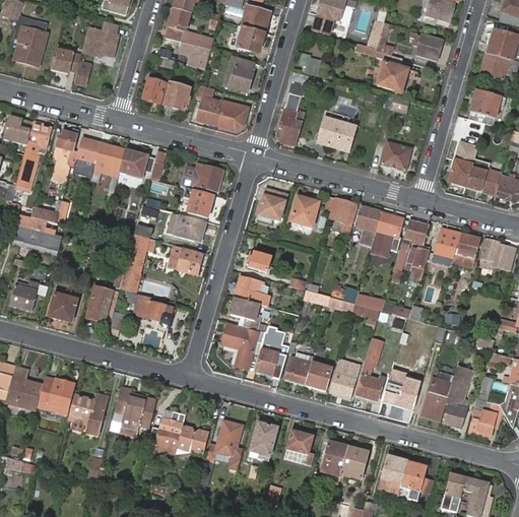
[(19,12),(22,2),(16,0),(6,0),(1,13),(9,16),(17,19),(19,12)]
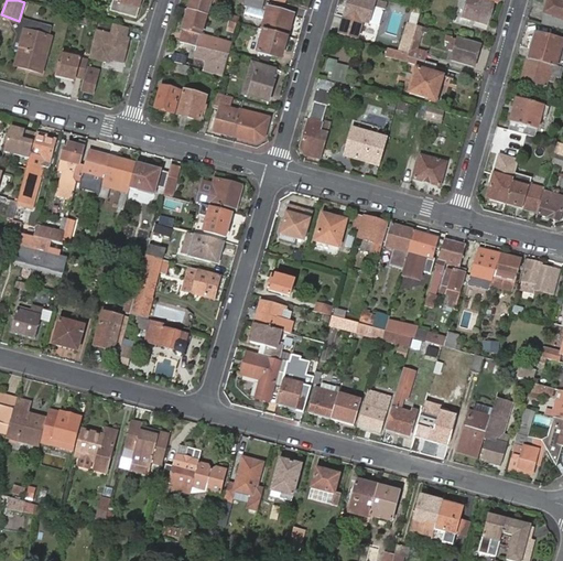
[(112,0),(110,9),(137,17),(141,0),(112,0)]
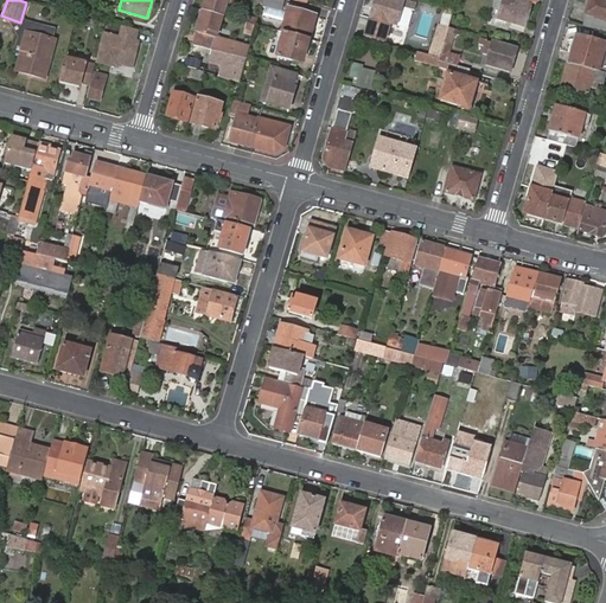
[(204,0),(203,10),(222,14),(225,0),(204,0)]
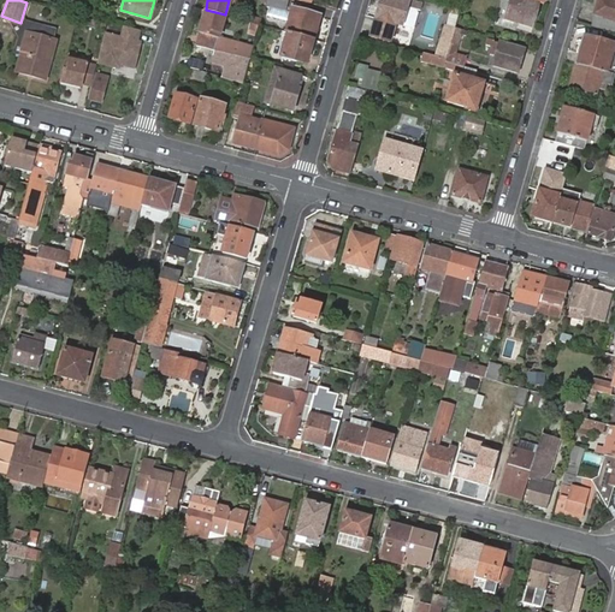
[(290,23),(288,31),(313,37),(317,27),(314,25),(317,15),(293,7),(291,10),(284,7),(285,0),(266,0),(266,1),(270,3),(266,15),(289,21),(288,23),(290,23)]
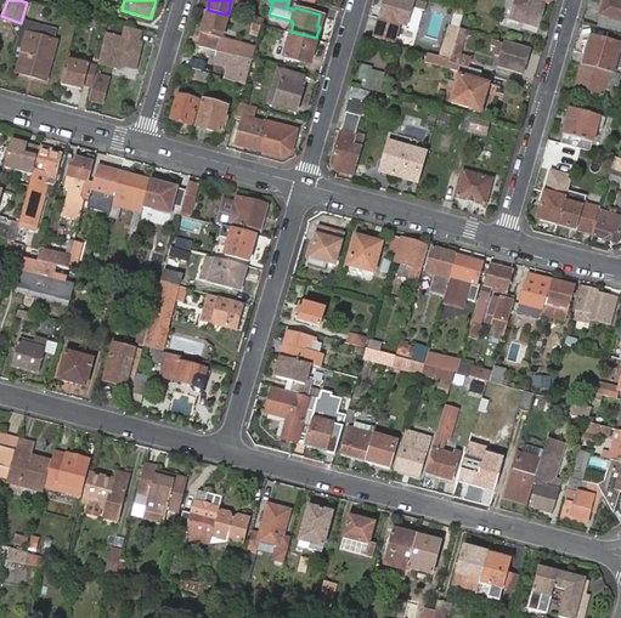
[(405,23),(411,0),(389,0),(388,5),(383,4),(373,37),(393,41),(395,28),(391,28),(394,20),(405,23)]
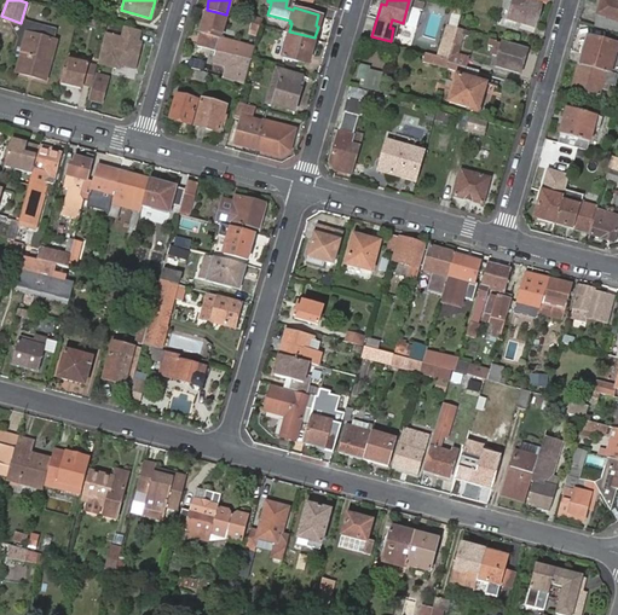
[(510,0),(506,17),(532,24),(539,0),(544,1),(544,0),(510,0)]
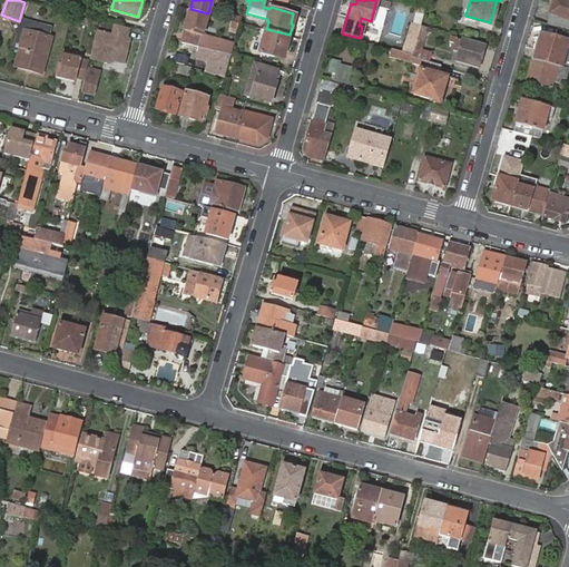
[(551,0),(545,21),(568,28),(568,0),(551,0)]
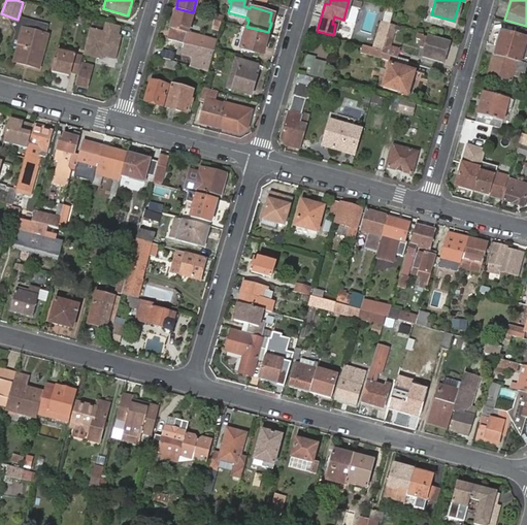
[(193,12),(176,8),(167,38),(184,43),(187,33),(193,12)]
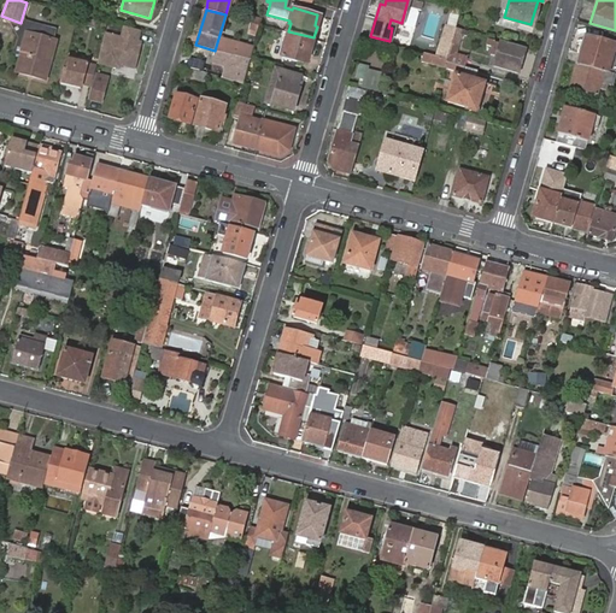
[(18,42),(24,18),(23,15),(21,23),(11,19),(17,35),(12,52),(21,53),(24,43),(18,42)]
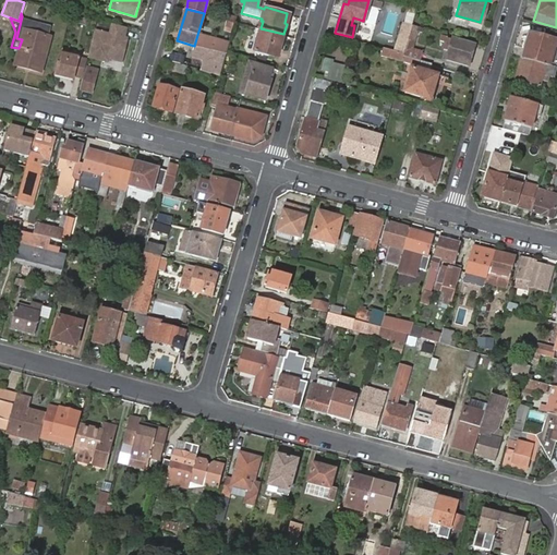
[(40,71),(50,36),(48,35),(51,25),(22,16),(16,38),(22,39),(19,48),(14,63),(40,71)]
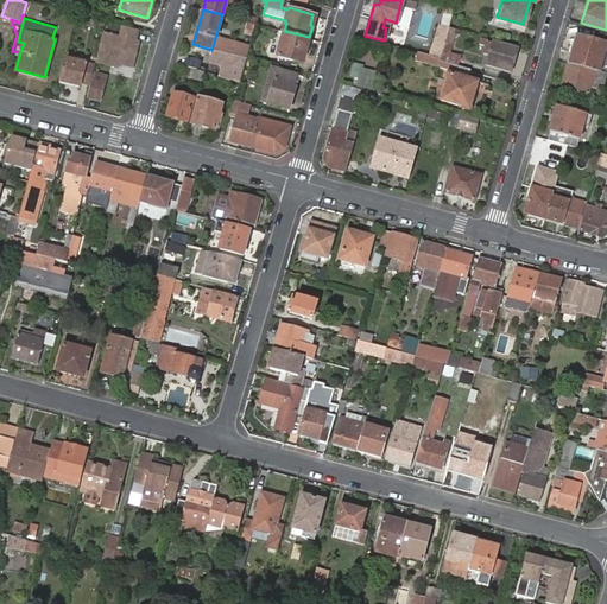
[(255,25),(246,21),(244,31),(253,33),(255,25)]
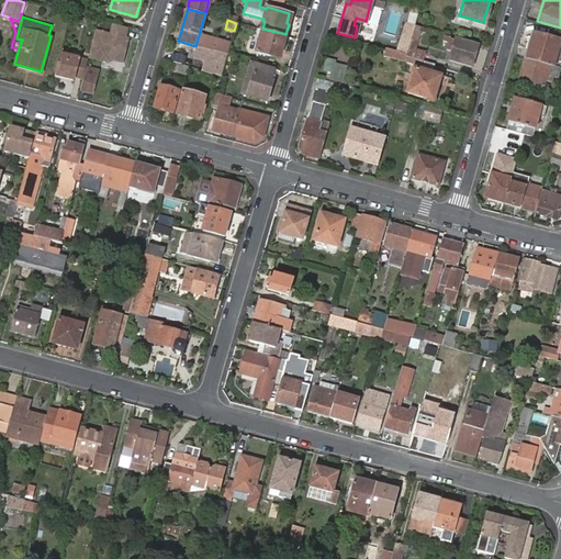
[(125,36),(127,26),(113,22),(111,33),(96,29),(89,55),(105,59),(105,56),(110,57),(123,60),(130,37),(125,36)]
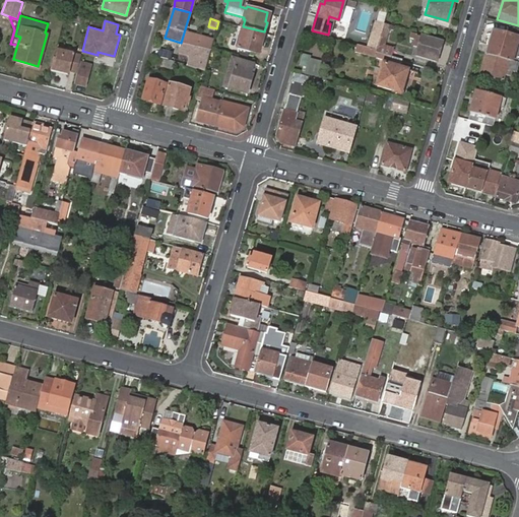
[(378,42),(379,36),(383,22),(375,20),(368,45),(376,48),(378,42)]
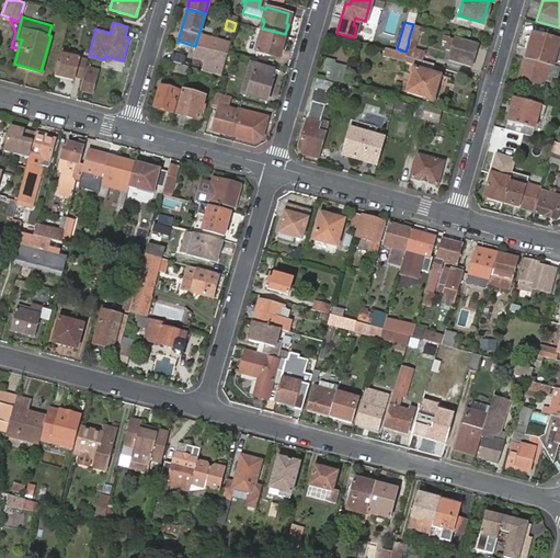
[(424,27),(413,24),(409,38),(415,41),(419,30),(423,31),(424,27)]
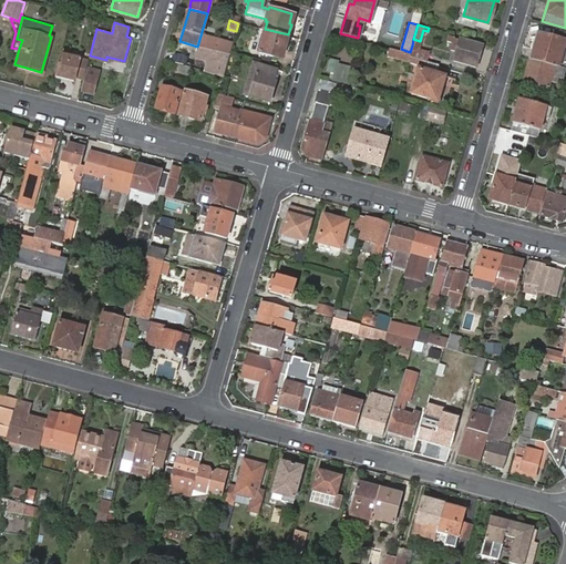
[(288,34),(265,29),(259,51),(278,58),(281,44),(285,45),(288,34)]
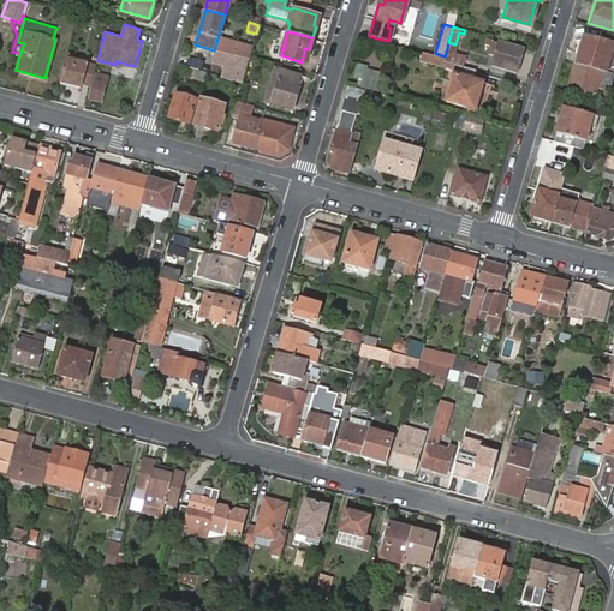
[(583,34),(574,61),(604,70),(613,42),(583,34)]
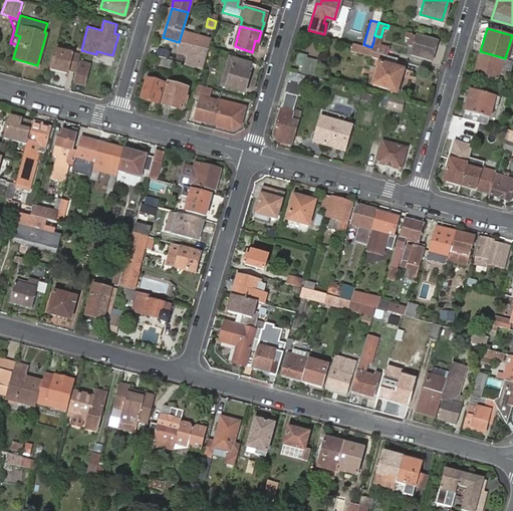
[(210,40),(182,32),(179,42),(194,46),(208,50),(210,40)]
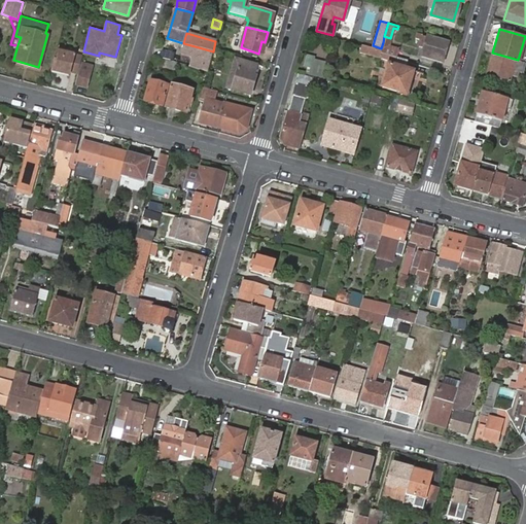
[(442,61),(448,39),(427,34),(426,36),(423,46),(420,55),(442,61)]
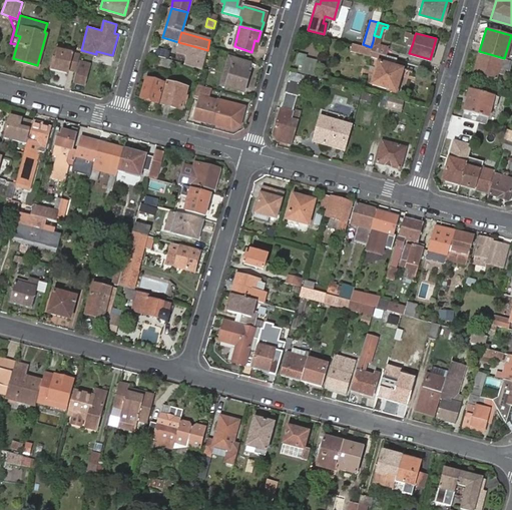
[(373,41),(371,47),(370,50),(386,55),(388,46),(373,41)]
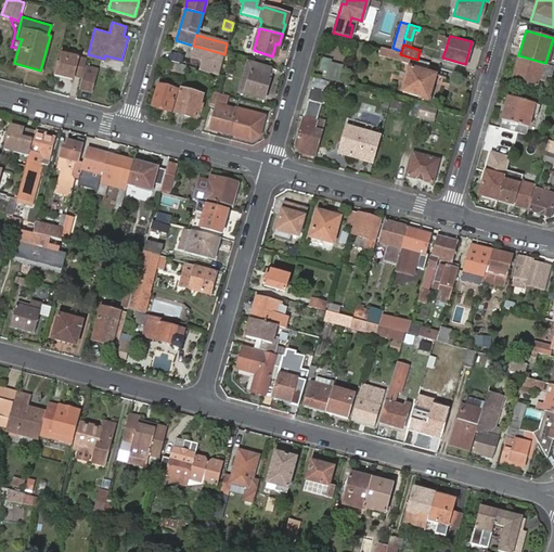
[(218,75),(224,54),(209,50),(203,71),(218,75)]
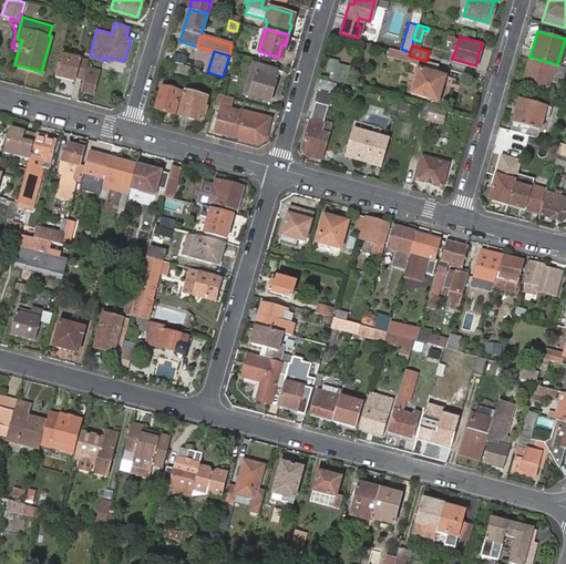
[(86,67),(89,60),(61,53),(55,74),(74,79),(75,74),(84,78),(86,67)]
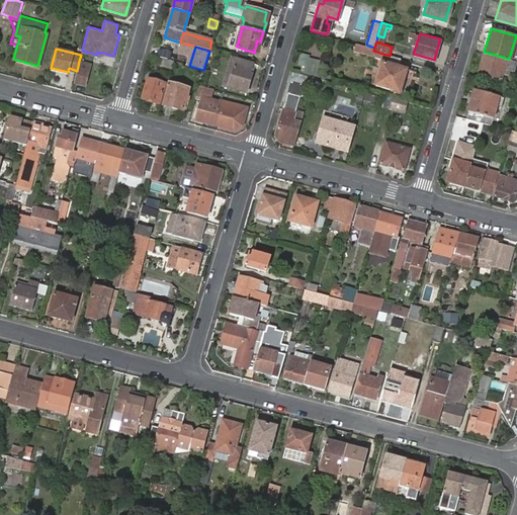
[(390,56),(373,51),(372,56),(389,60),(388,63),(382,61),(375,84),(398,90),(405,68),(400,66),(402,59),(390,56)]
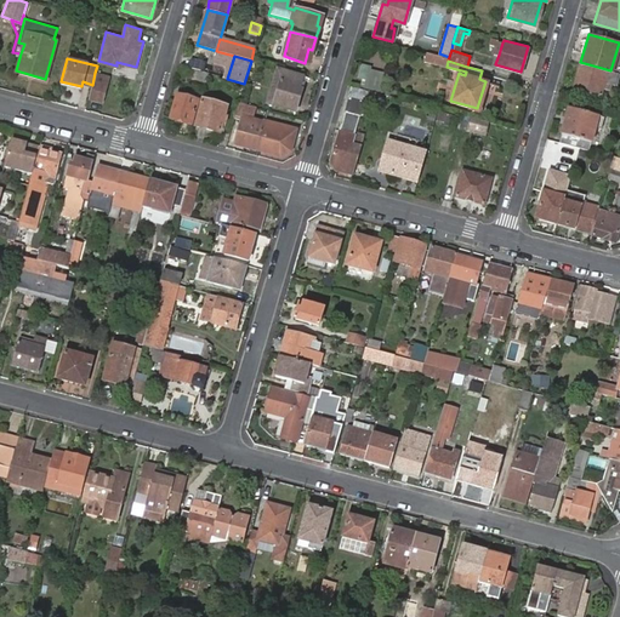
[(610,70),(580,62),(573,86),(599,93),(603,80),(615,84),(619,72),(610,70)]
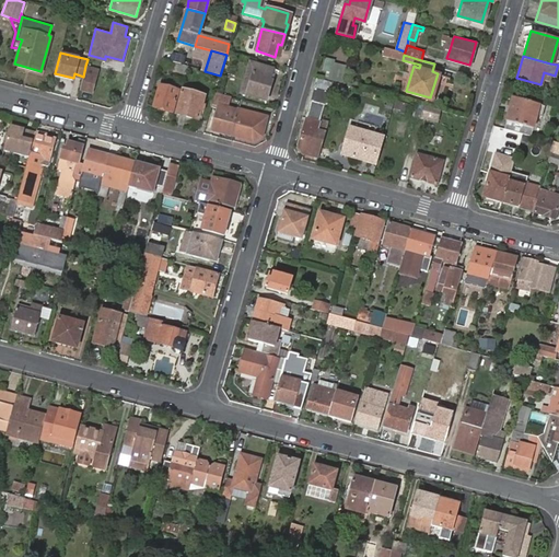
[(341,80),(347,62),(328,57),(323,73),(341,80)]
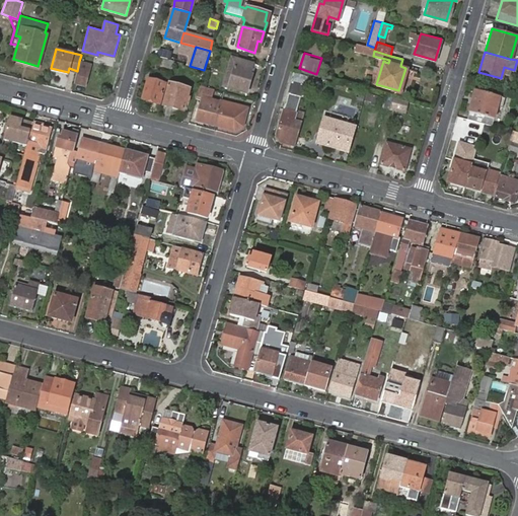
[(157,57),(172,61),(188,65),(189,62),(158,54),(157,57)]
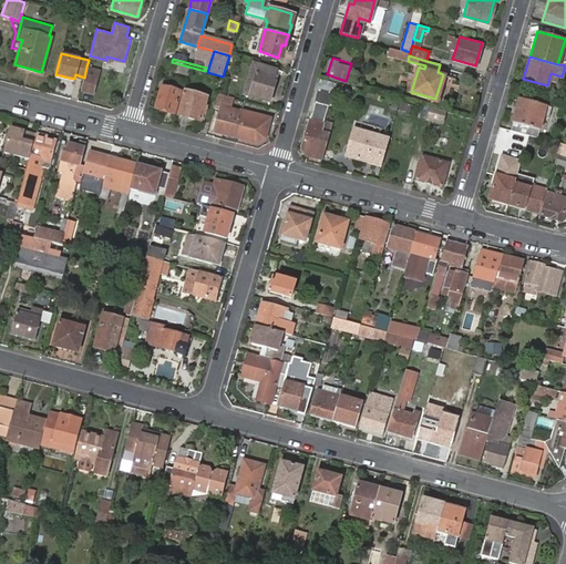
[(269,100),(275,81),(273,80),(276,68),(254,61),(244,92),(269,100)]
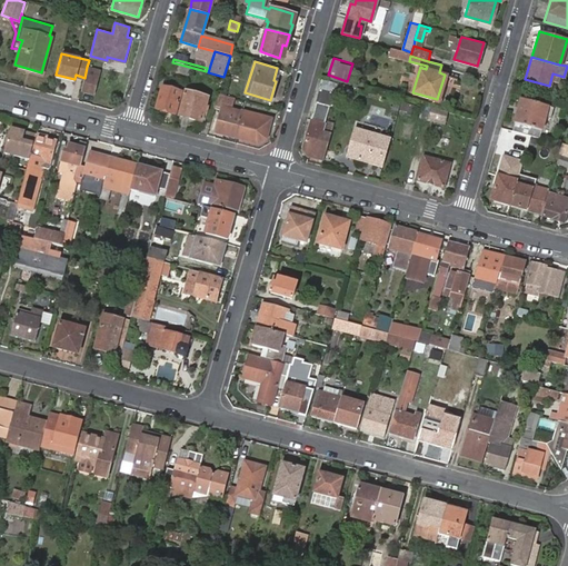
[(90,67),(83,90),(93,92),(92,97),(112,101),(118,96),(122,77),(119,77),(120,71),(100,66),(99,70),(90,67)]
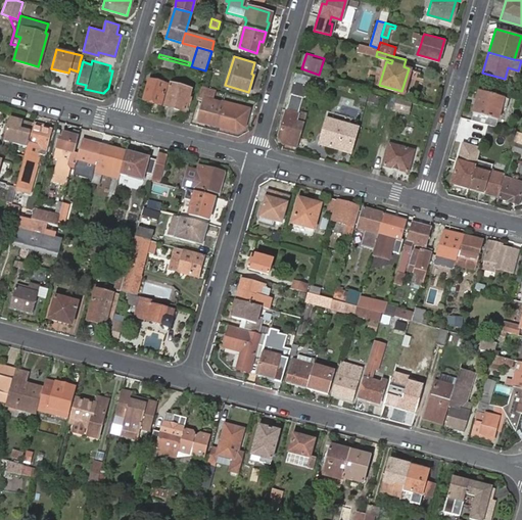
[(295,71),(290,92),(302,96),(309,74),(295,71)]
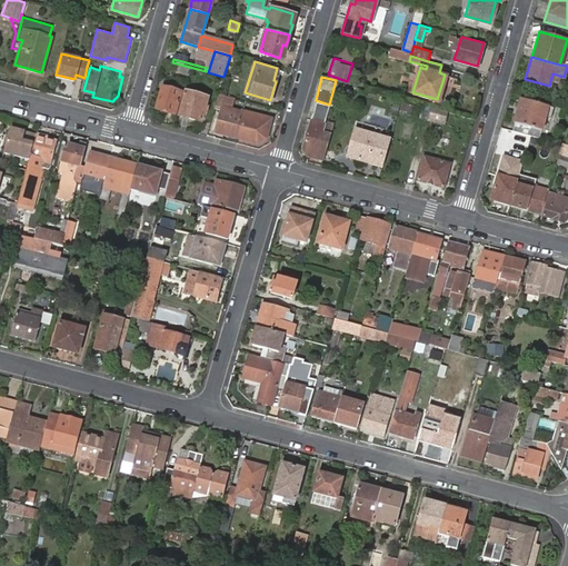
[(161,87),(155,108),(175,112),(180,91),(161,87)]
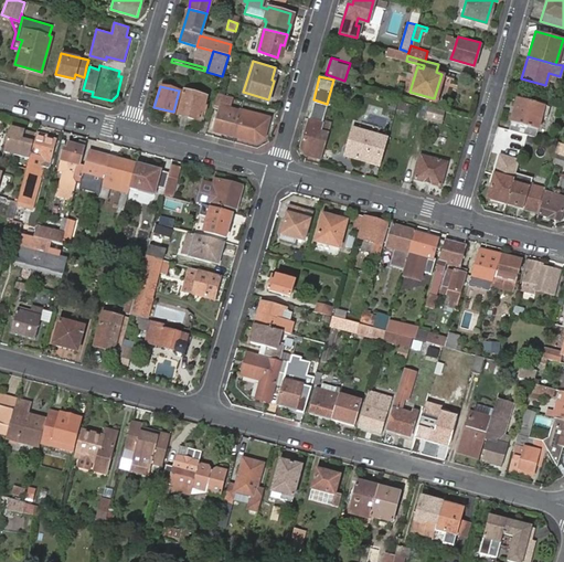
[(184,89),(177,114),(199,119),(206,96),(184,89)]
